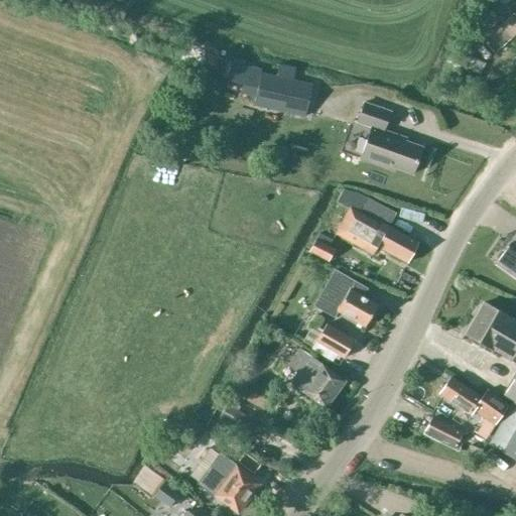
[(481,0),(498,14),(509,0),(481,0)]
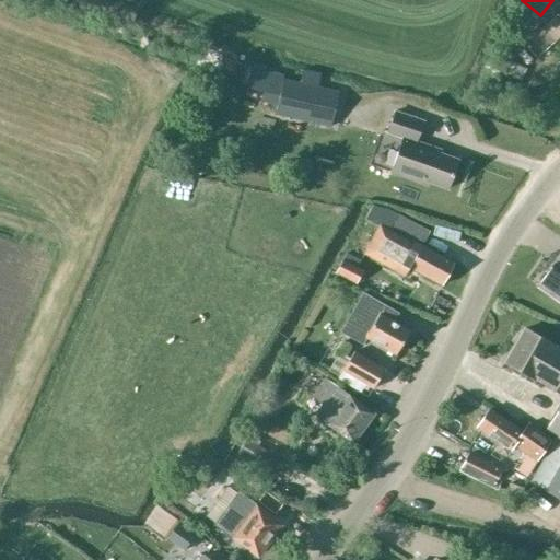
[(559,16),(558,14),(543,30),(555,42),(559,35),(559,16)]
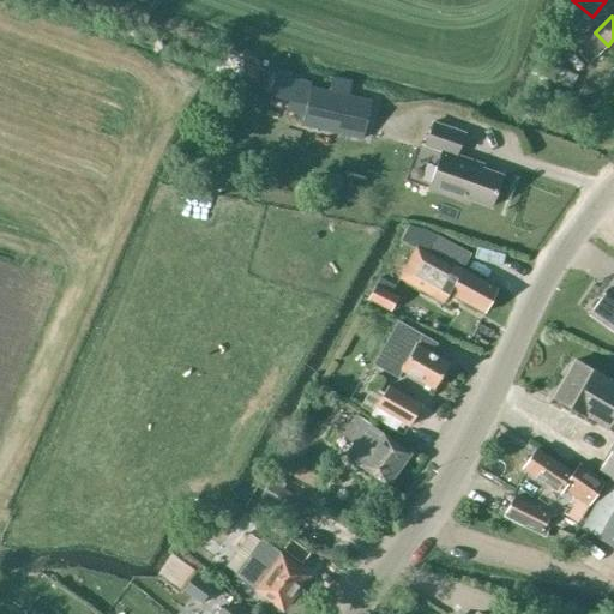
[(302,126),(362,139),(371,101),(312,88),(302,126)]
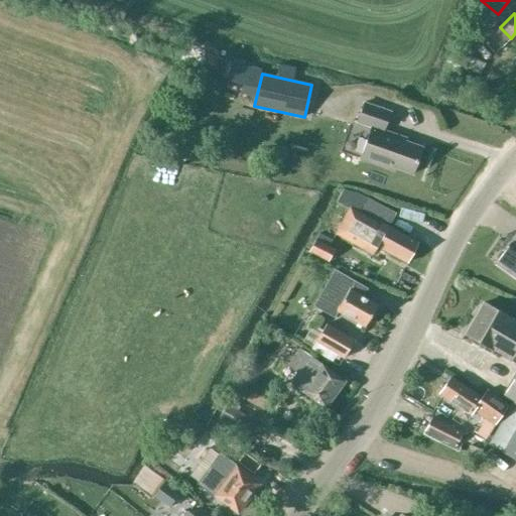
[(412,174),(422,148),(404,141),(405,138),(385,131),(390,112),(364,102),(356,124),(371,129),(359,160),(393,172),(394,168),(412,174)]
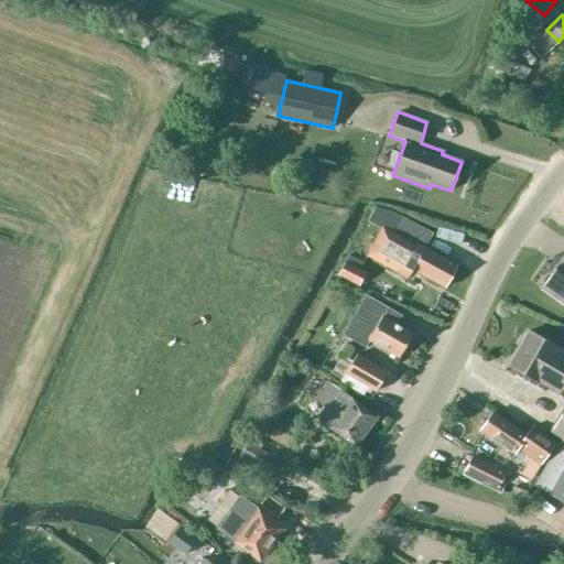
[(445,288),(457,266),(424,249),(432,235),(400,218),(392,234),(382,228),(367,258),(405,279),(411,269),(445,288)]
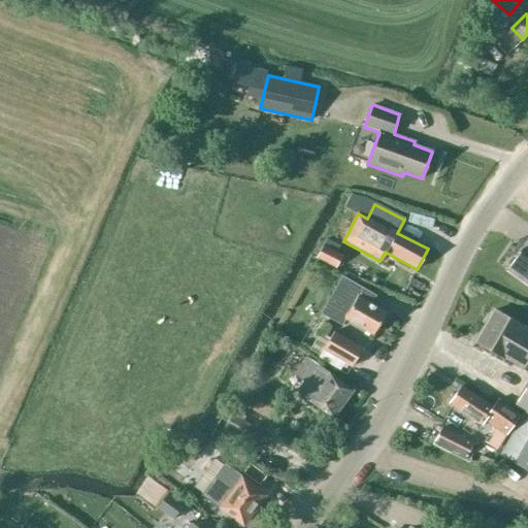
[(440,227),(431,232),(440,250),(450,244),(440,227)]
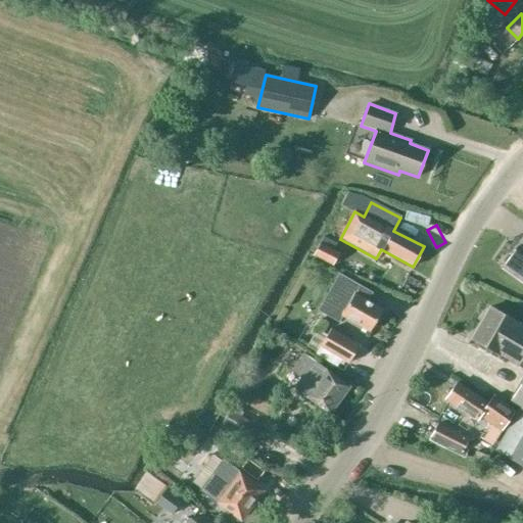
[(314,254),(334,266),(340,252),(335,249),(338,244),(323,237),(314,254)]
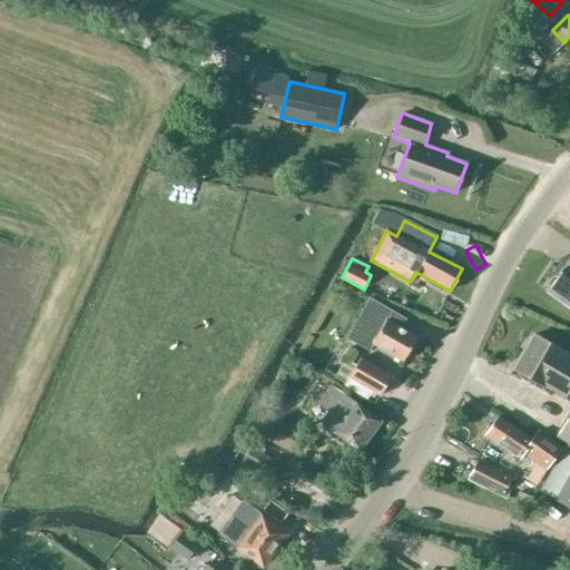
[(569,273),(563,268),(547,292),(569,308),(569,273)]
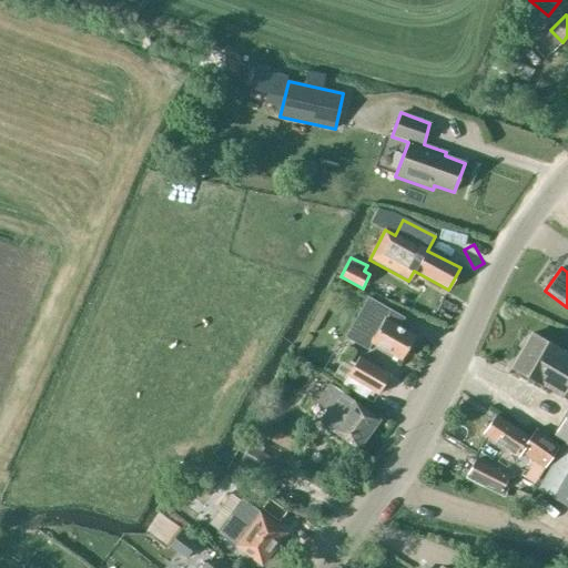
[(415,336),(399,327),(405,318),(367,297),(344,338),(367,351),(372,343),(402,359),(415,336)]
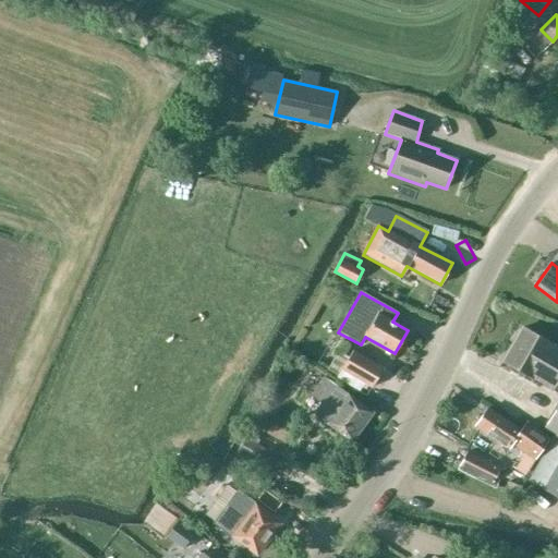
[(557,348),(523,328),(504,361),(553,389),(557,379),(557,348)]
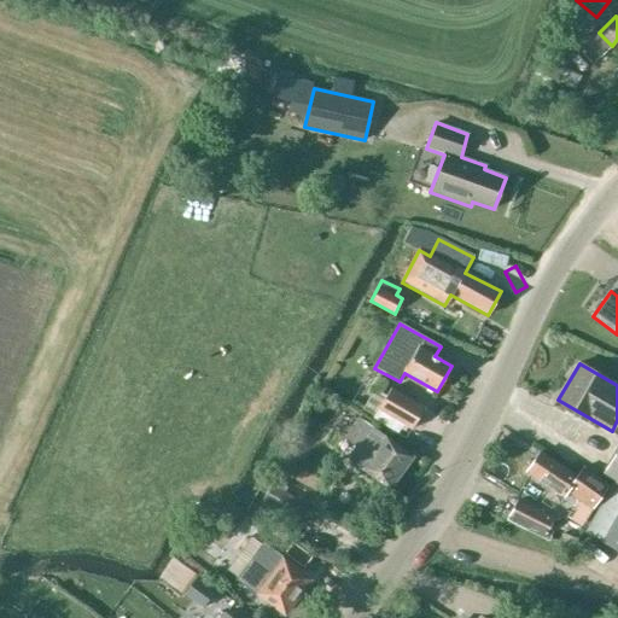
[(390,389),(383,403),(379,409),(412,429),(424,408),(390,389)]
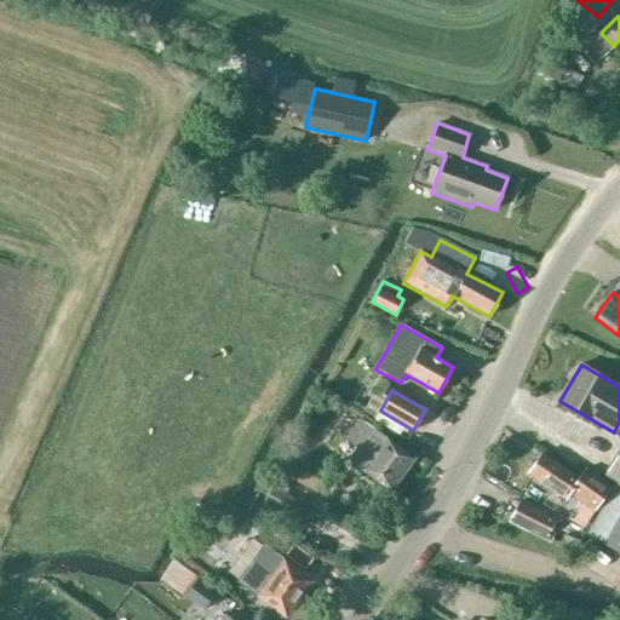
[(391,491),(414,459),(360,419),(345,440),(357,449),(349,461),(361,470),(361,469),(391,491)]
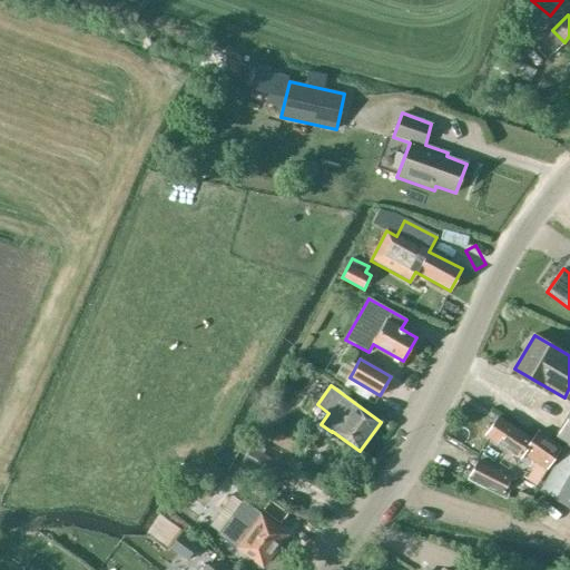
[(569,410),(553,439),(566,445),(539,491),(569,508),(569,410)]
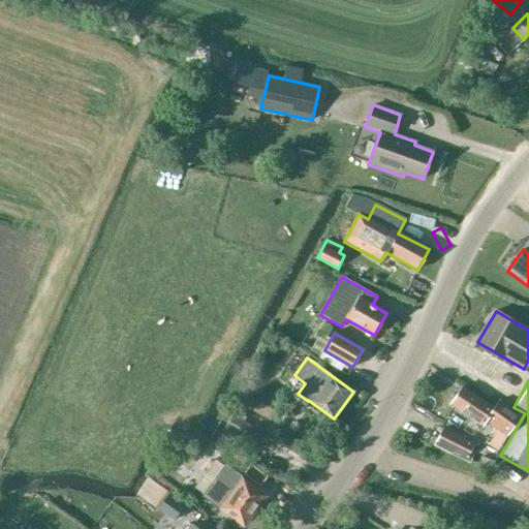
[(462,386),(449,404),(481,426),(485,422),(506,436),(520,416),(498,401),(493,408),(462,386)]
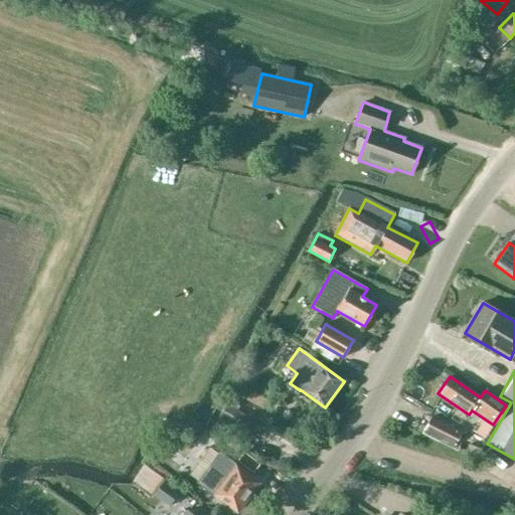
[(261,426),(235,410),(237,406),(228,400),(214,422),(208,419),(206,423),(212,427),(215,423),(243,442),(240,446),(249,451),(251,447),(247,444),(251,437),(253,438),(261,426)]
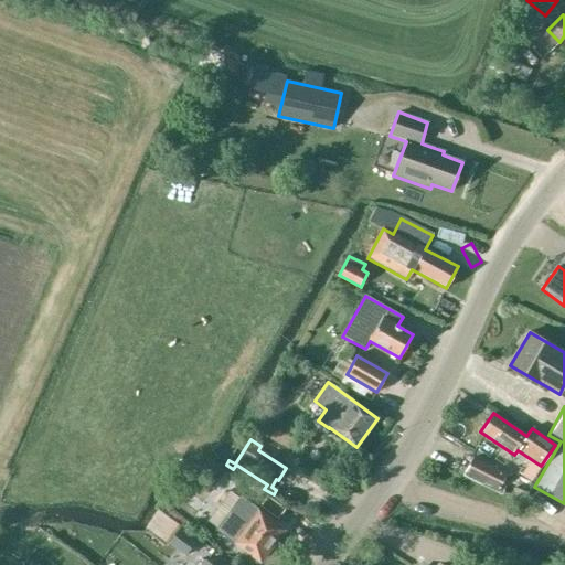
[(500,491),(508,473),(470,457),(462,476),(500,491)]
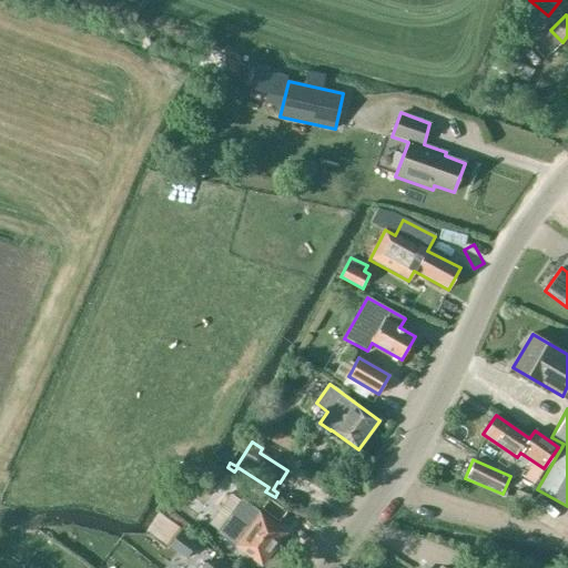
[(284,533),(267,520),(240,500),(217,530),(262,564),(284,533)]
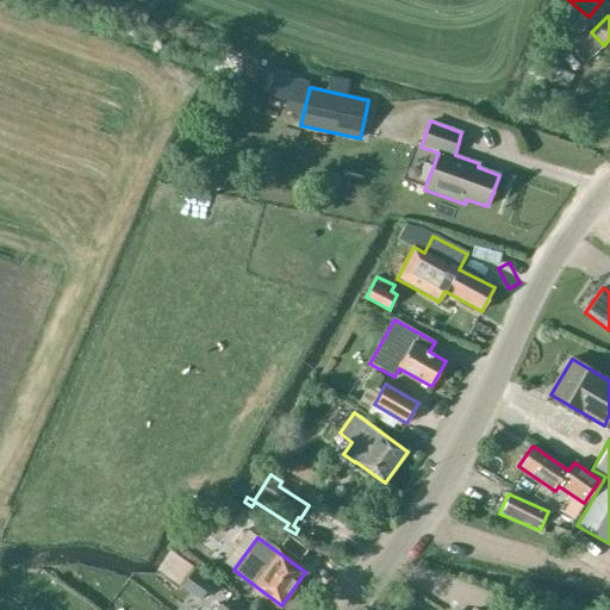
[(583,553),(602,558),(605,543),(585,539),(583,553)]
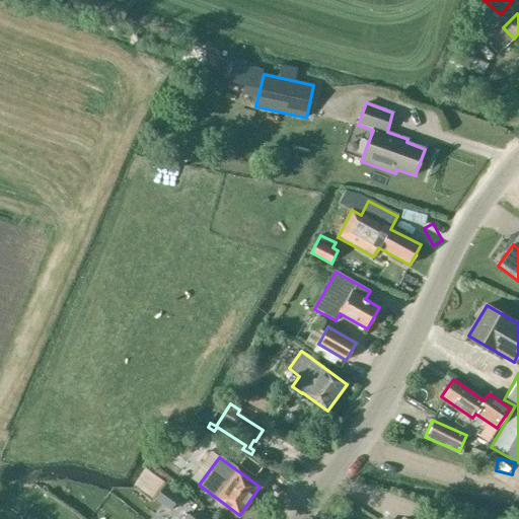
[(156,500),(175,515),(186,501),(166,487),(156,500)]
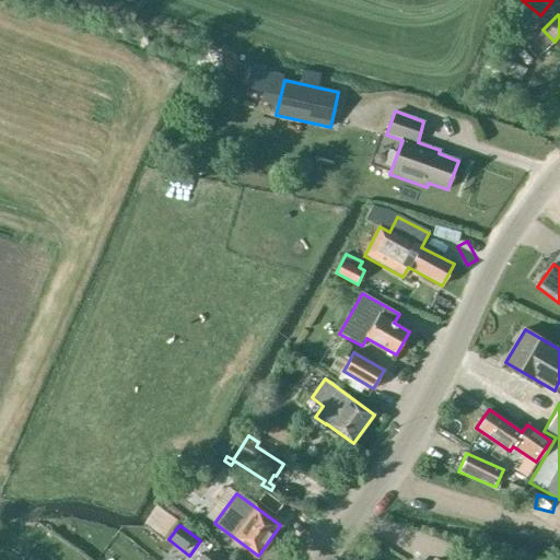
[(7,549),(19,556),(27,540),(16,534),(7,549)]
